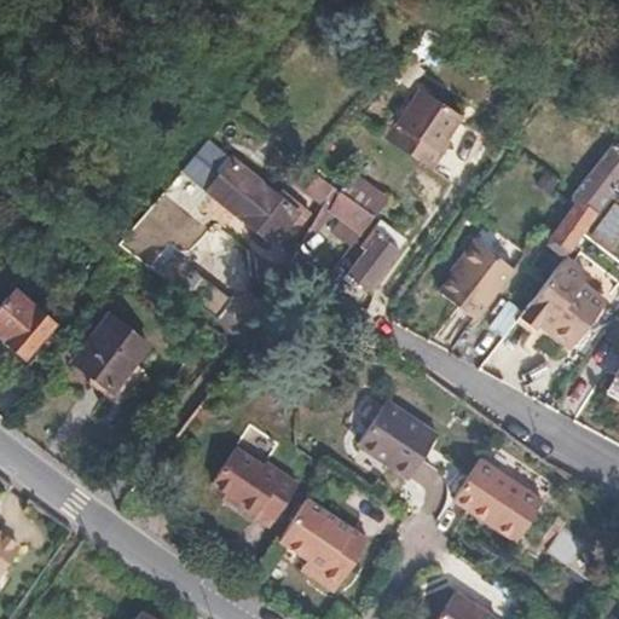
[(437,149),(460,115),(417,88),(386,137),(429,167),(440,151),(437,149)]
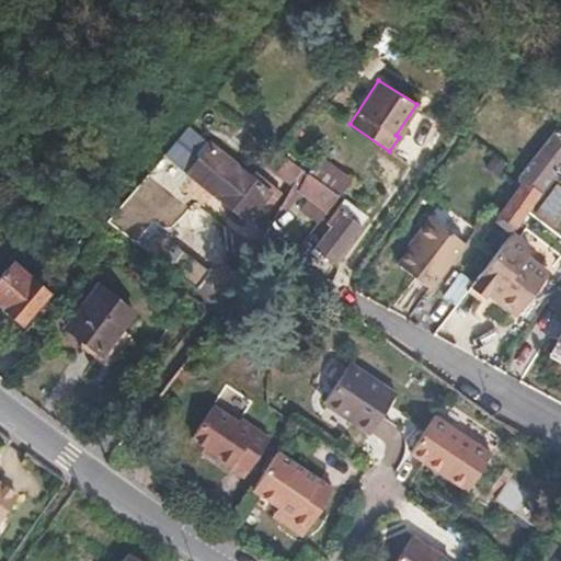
[(251,173),(189,125),(164,151),(229,203),(224,210),(240,222),(258,201),(267,207),(281,189),(254,169),(251,173)]
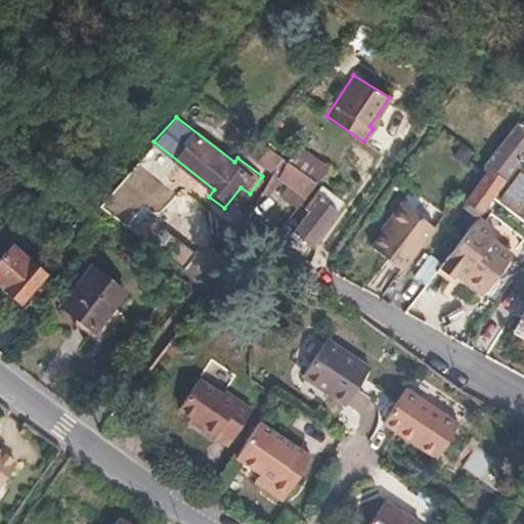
[(481,209),(523,150),(523,123),(517,120),(482,165),(489,169),(468,198),(481,209)]
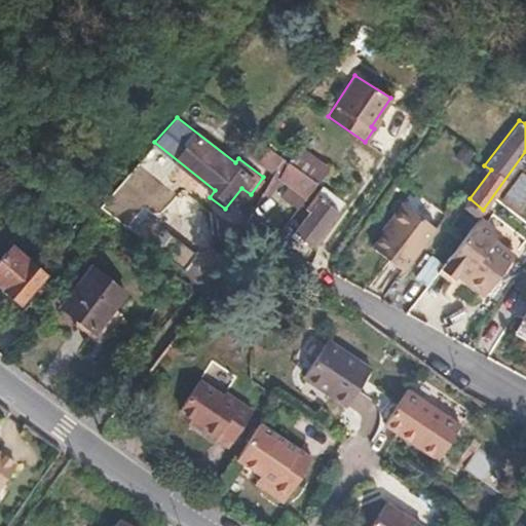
[(328,165),(299,145),(288,160),(316,181),(328,165)]
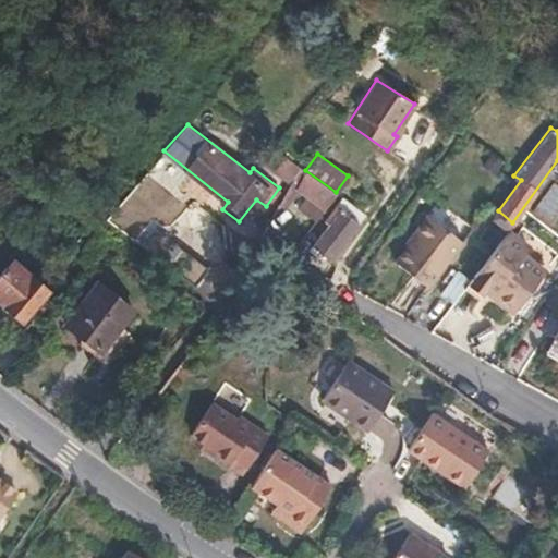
[(291,179),(299,166),(287,158),(278,171),(291,179)]
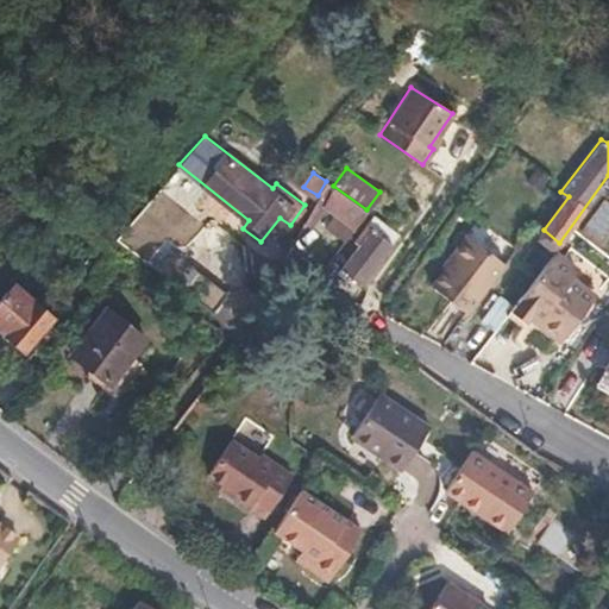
[(366,209),(333,186),(326,181),(318,195),(315,199),(302,223),(309,226),(321,206),(334,214),(324,226),(344,238),(366,209)]
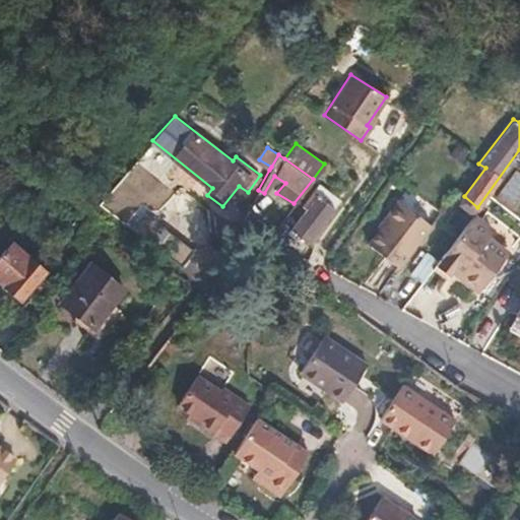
[(307,241),(337,199),(318,185),(302,207),(306,210),(291,229),(307,241)]
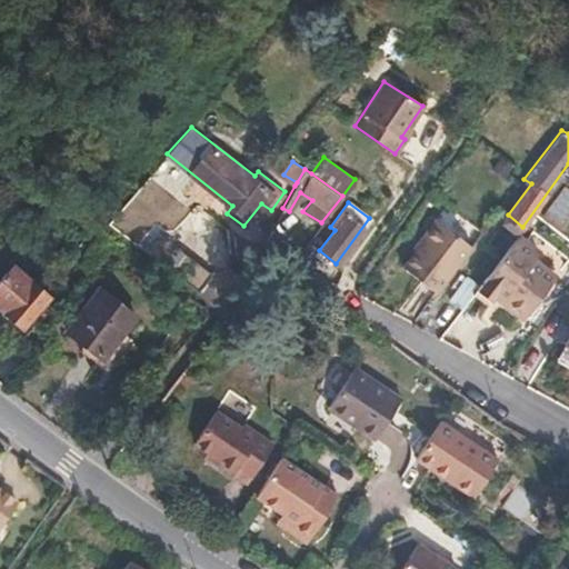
[(436,293),(472,246),(445,226),(435,218),(419,239),(421,240),(401,269),(436,293)]
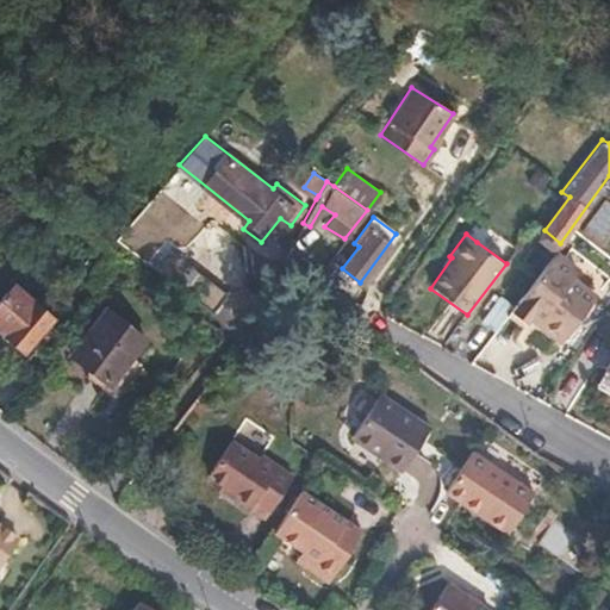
[(199,272),(185,243),(180,243),(167,235),(147,260),(215,313),(215,312),(226,293),(199,272)]
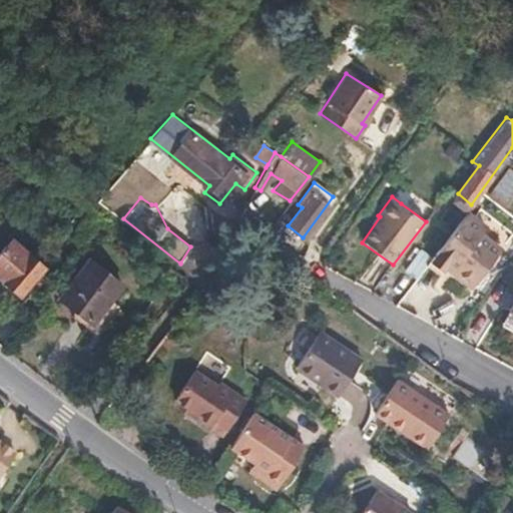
[(498,249),(488,242),(478,235),(484,226),(465,212),(439,247),(428,262),(443,274),(446,269),(471,287),(498,249)]
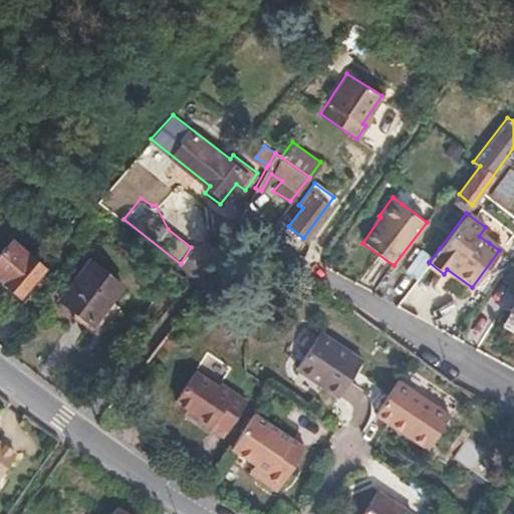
[(46,269),(14,240),(0,256),(0,276),(22,296),(46,269)]
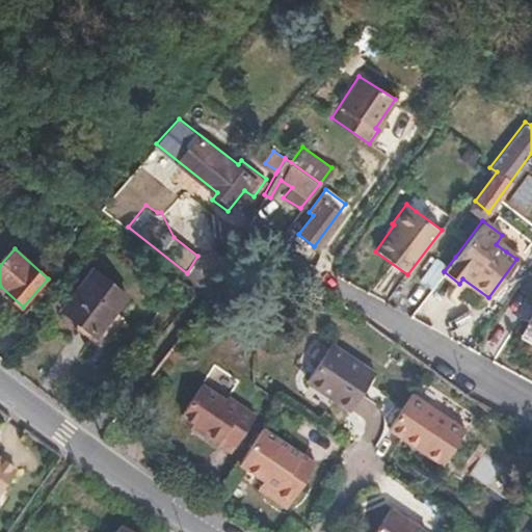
[(444,271),(455,257),(445,249),(422,280),(432,287),(444,271)]
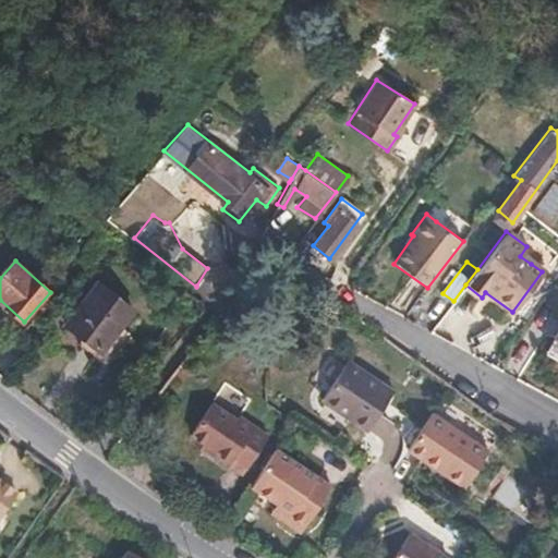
[(101,354),(134,313),(98,283),(67,326),(101,354)]
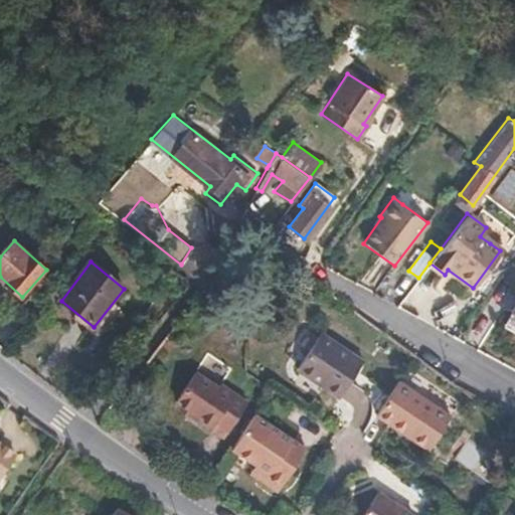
[(336,395),(360,359),(320,331),(295,367),(336,395)]
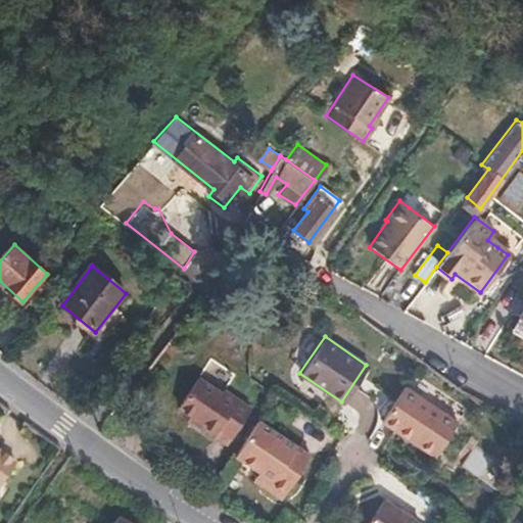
[(189,419),(200,426),(228,443),(250,408),(222,388),(220,392),(198,379),(181,406),(192,413),(189,419)]
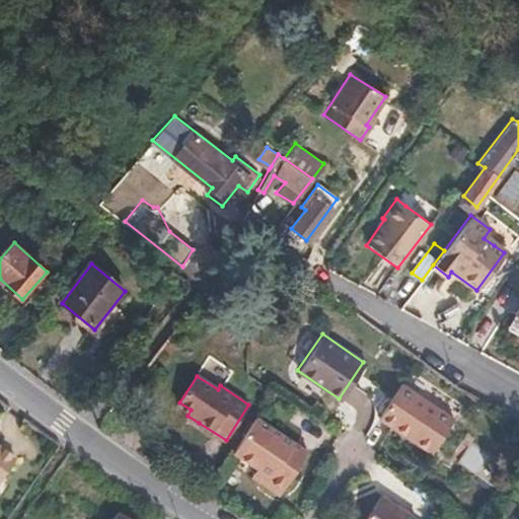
[(451,417),(399,383),(376,417),(428,451),(451,417)]
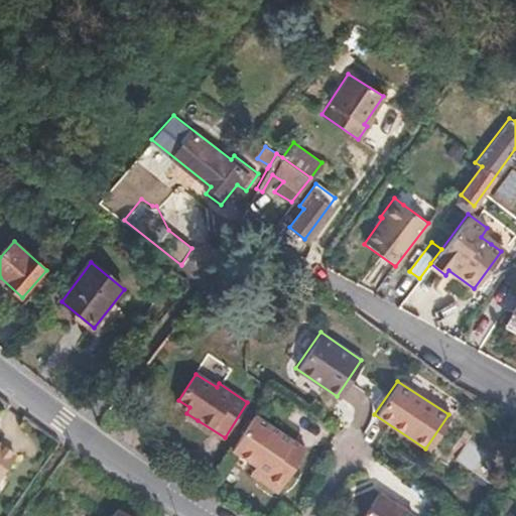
[(253,473),(265,480),(279,490),(306,446),(255,413),(233,448),(258,464),(253,473)]
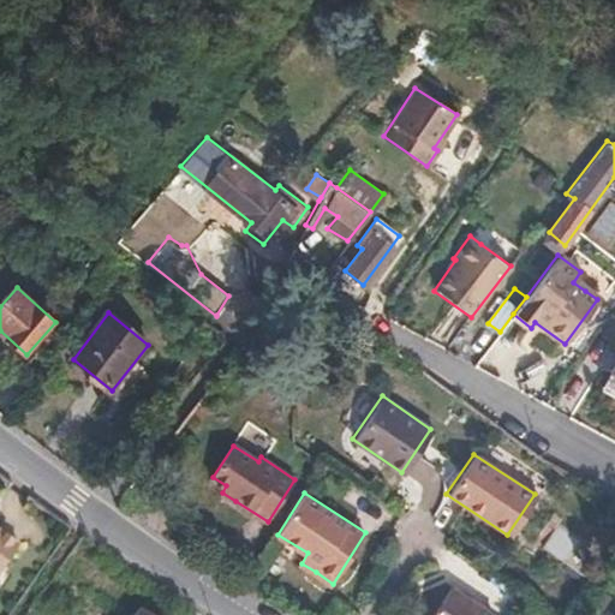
[(0,569),(21,543),(0,527),(0,569)]
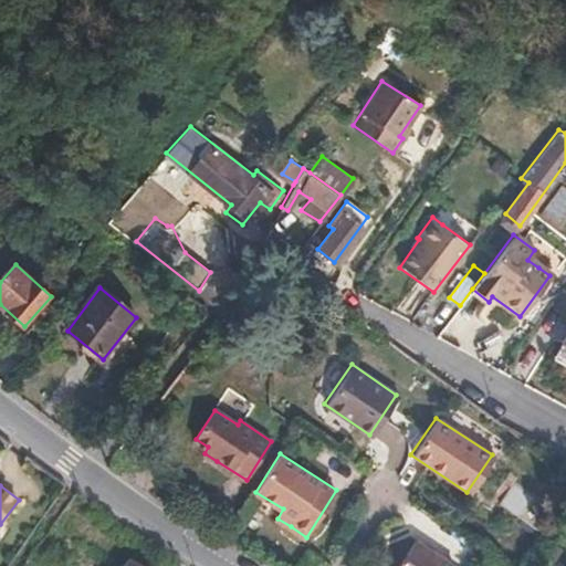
[(391,565),(447,565),(448,565),(450,562),(411,536),(391,565)]
